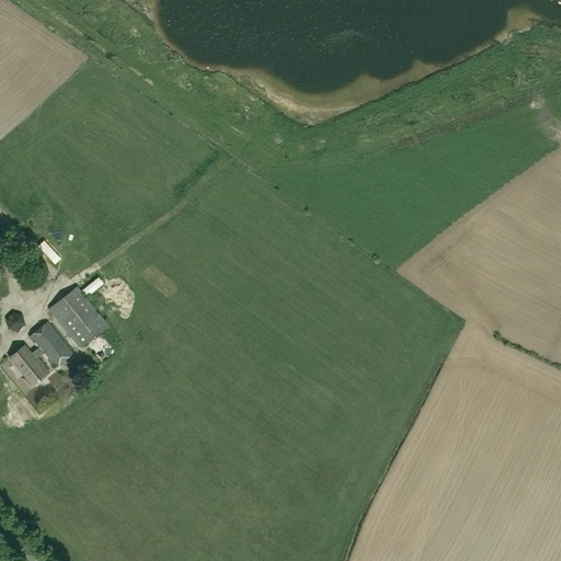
[(107,325),(76,287),(48,309),(80,347),(107,325)]
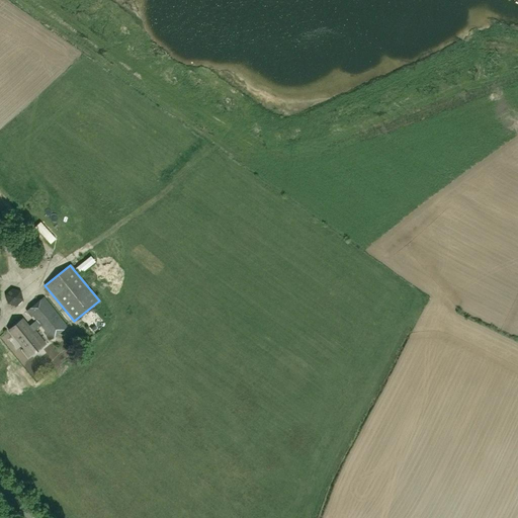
[(12,289),(5,295),(7,305),(16,307),(23,300),(20,291),(12,289)]
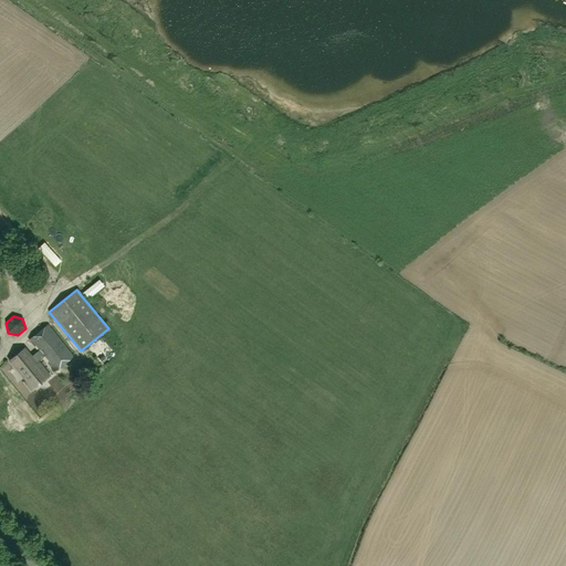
[(48,325),(29,339),(38,350),(43,357),(54,371),(73,357),(48,325)]
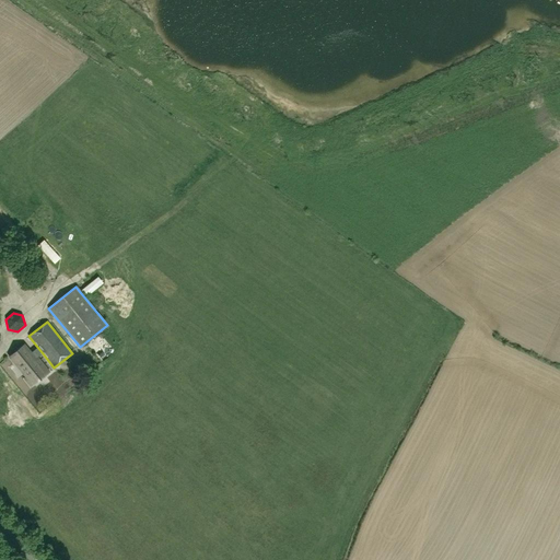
[(24,345),(10,357),(26,377),(24,378),(31,387),(49,372),(37,358),(43,353),(37,347),(31,353),(24,345)]
